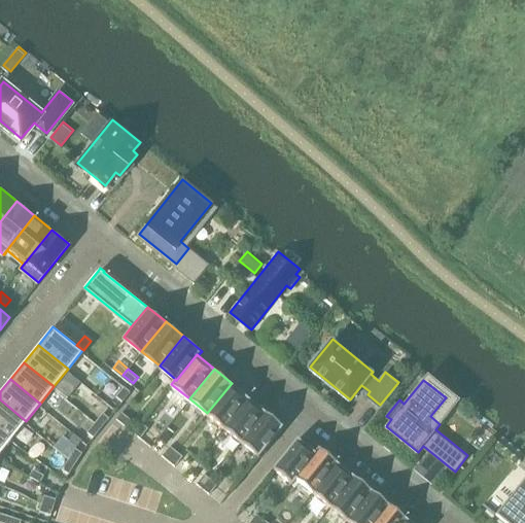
[(249,397),(232,383),(207,413),(224,427),(249,397)]
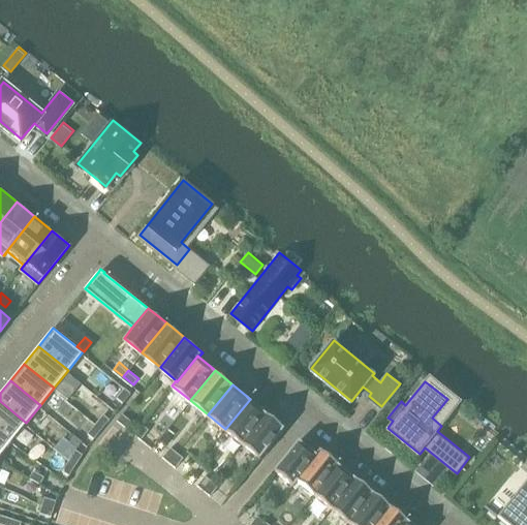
[(125,387),(118,396),(124,401),(132,392),(125,387)]
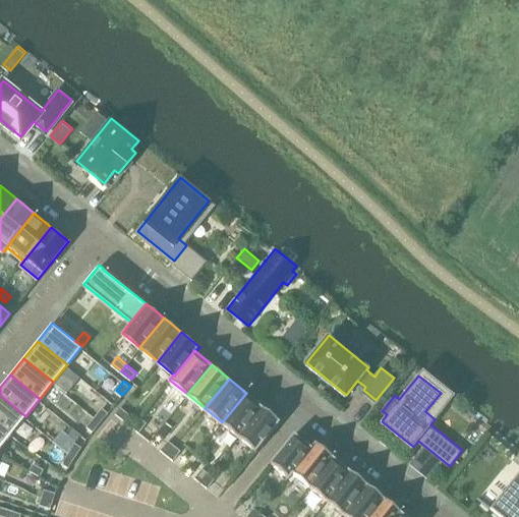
[(264,406),(246,393),(222,422),(239,436),(264,406)]
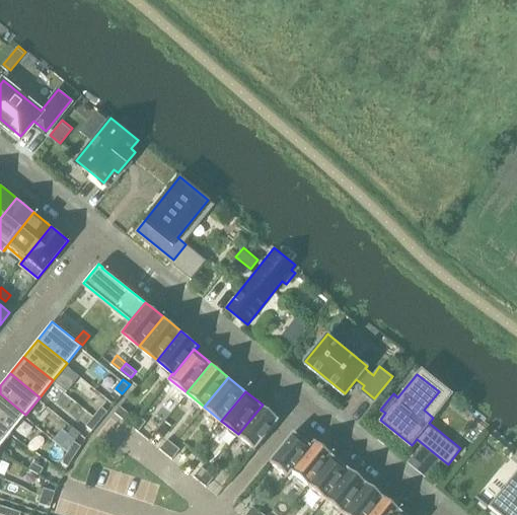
[(0,422),(12,431),(25,415),(0,393),(0,422)]
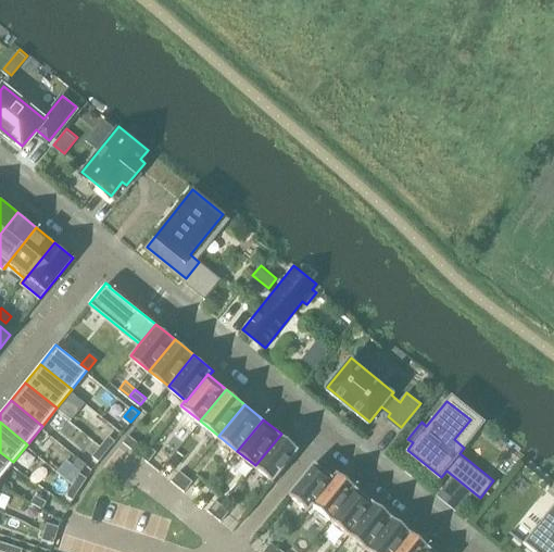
[(140,441),(129,433),(124,440),(135,449),(140,441)]
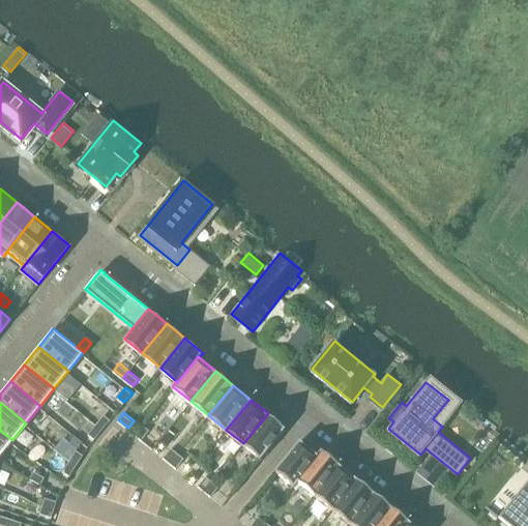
[(105,413),(96,422),(104,428),(111,418),(105,413)]
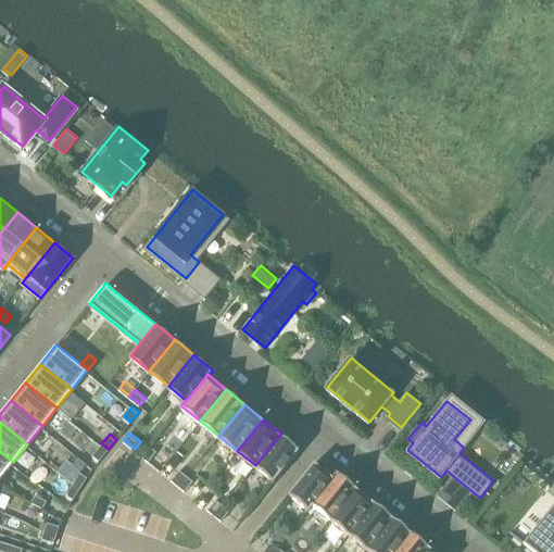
[(281,434),(255,465),(274,480),(300,449),(281,434)]
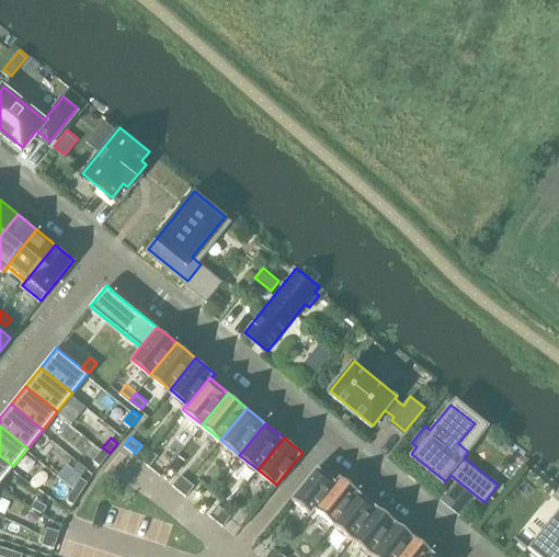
[(110,453),(102,447),(94,458),(101,464),(110,453)]
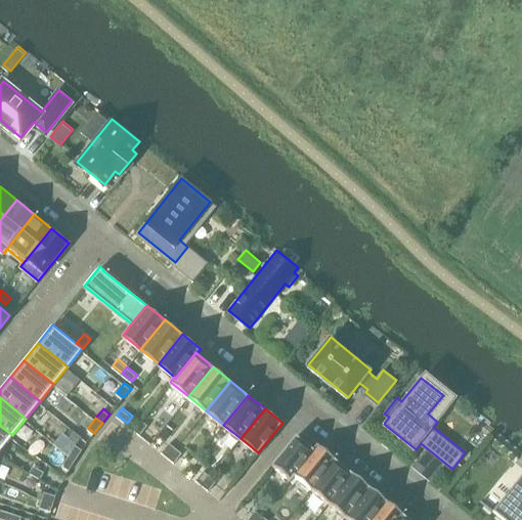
[(140,434),(148,424),(142,419),(134,428),(140,434)]
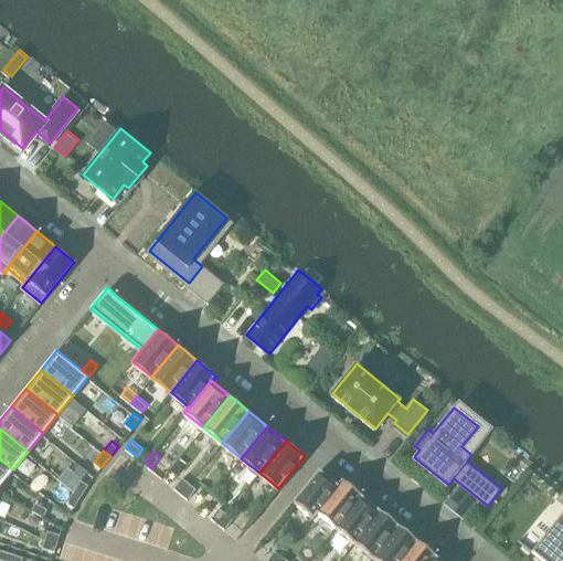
[(0,485),(13,469),(0,459),(0,485)]
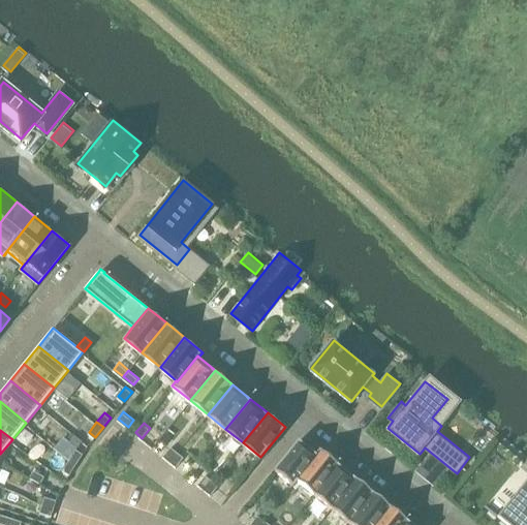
[(317,454),(316,453),(300,439),(275,469),(295,485),(299,480),(298,479),(317,454)]
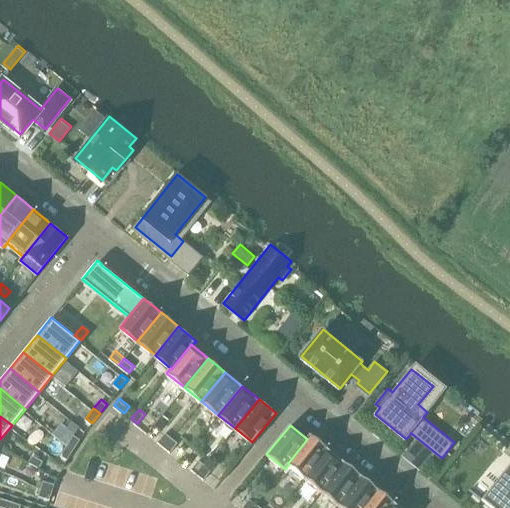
[(165,446),(172,436),(166,431),(158,440),(165,446)]
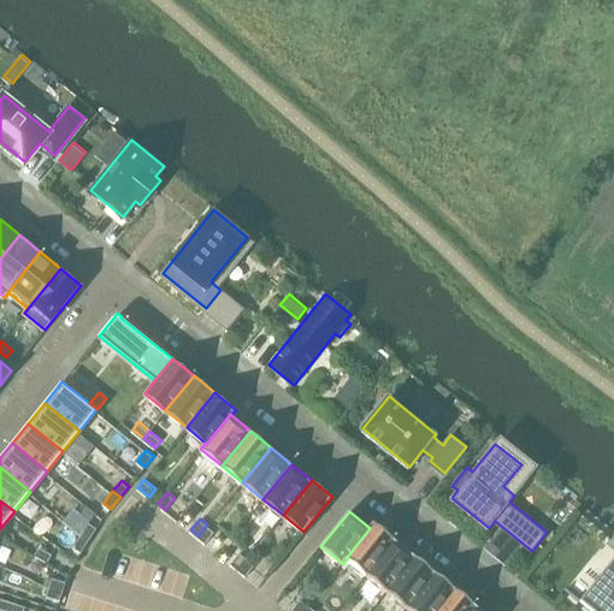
[(89,521),(82,534),(90,539),(98,527),(89,521)]
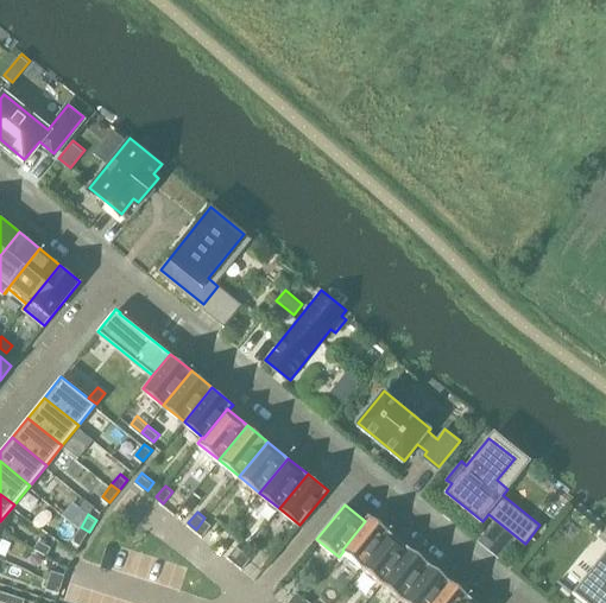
[(368,514),(364,520),(365,521),(342,550),(343,551),(363,566),(390,532),(368,514)]
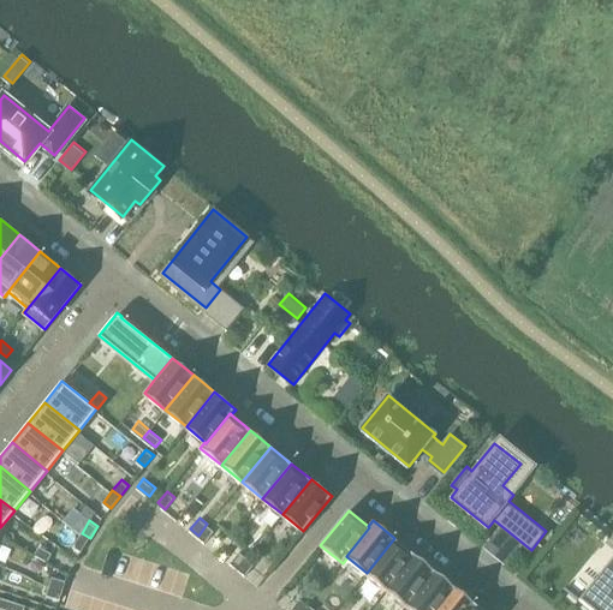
[(215,530),(207,524),(198,536),(206,542),(215,530)]
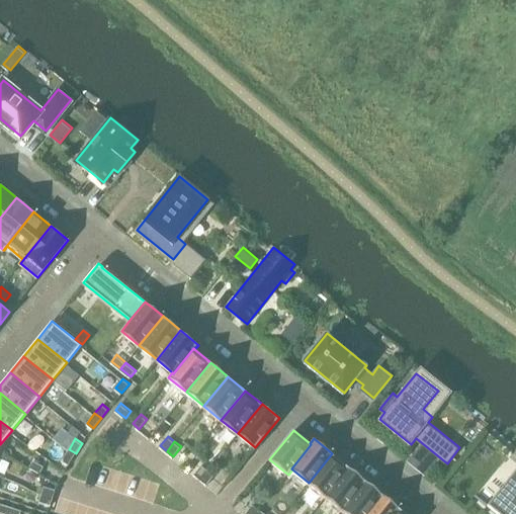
[(76,453),(69,449),(62,459),(69,463),(76,453)]
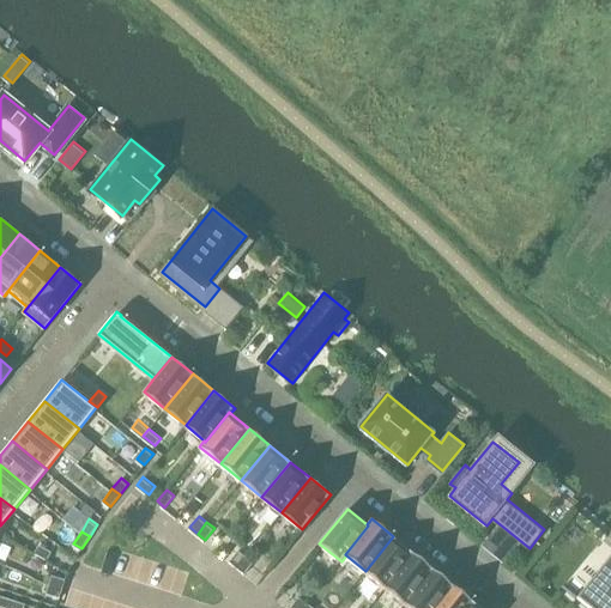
[(385,588),(413,553),(393,536),(366,571),(385,588)]
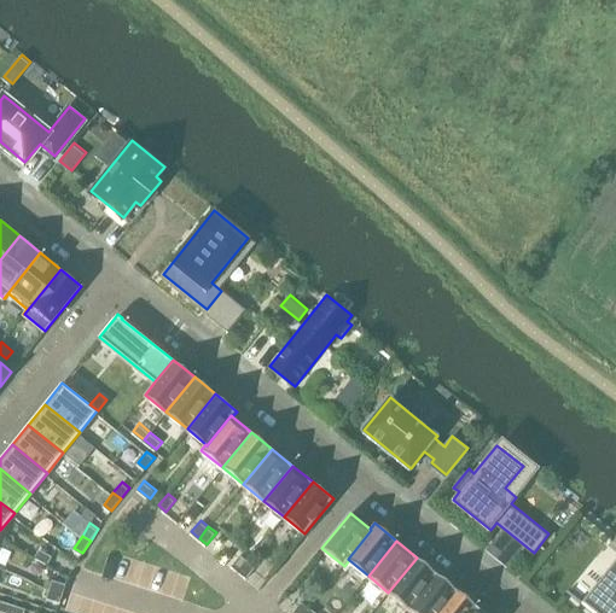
[(40,548),(35,556),(48,564),(53,555),(40,548)]
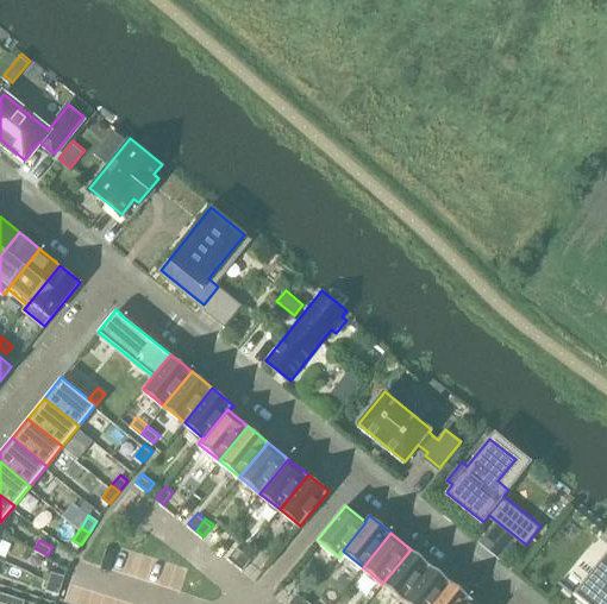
[(236,562),(245,551),(237,545),(229,557),(236,562)]
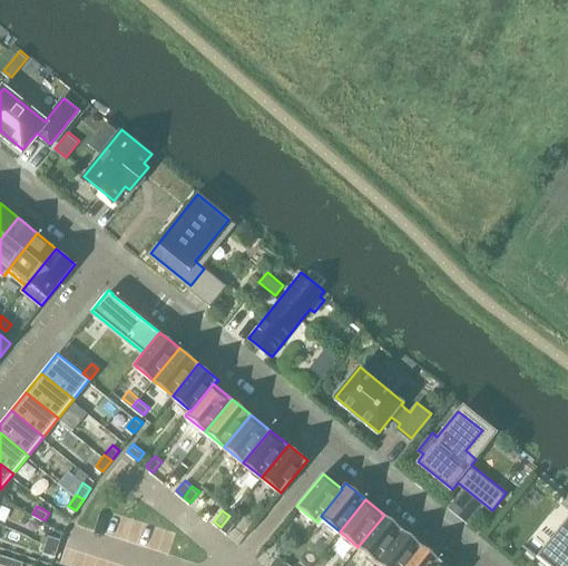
[(403,529),(384,515),(358,547),(376,562),(403,529)]
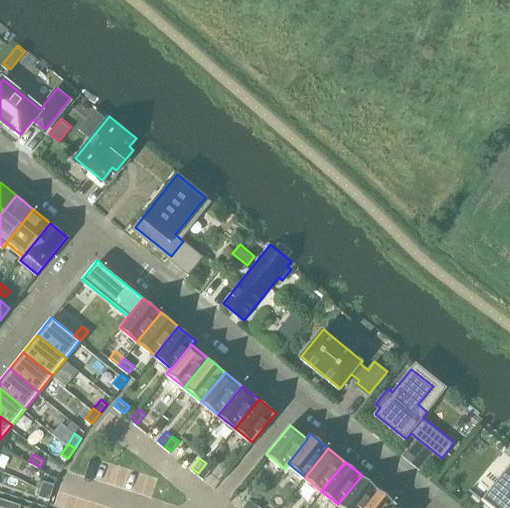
[(212,468),(206,463),(198,473),(204,478),(212,468)]
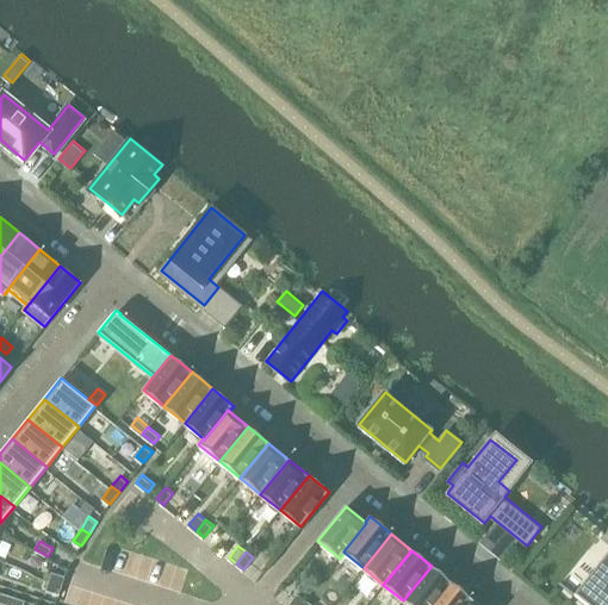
[(589,604),(607,604),(607,553),(575,593),(589,604)]
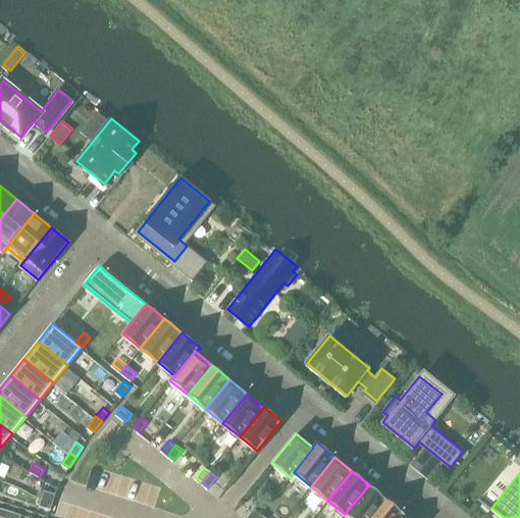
[(370,517),(386,499),(369,484),(345,514),(349,517),(370,517)]
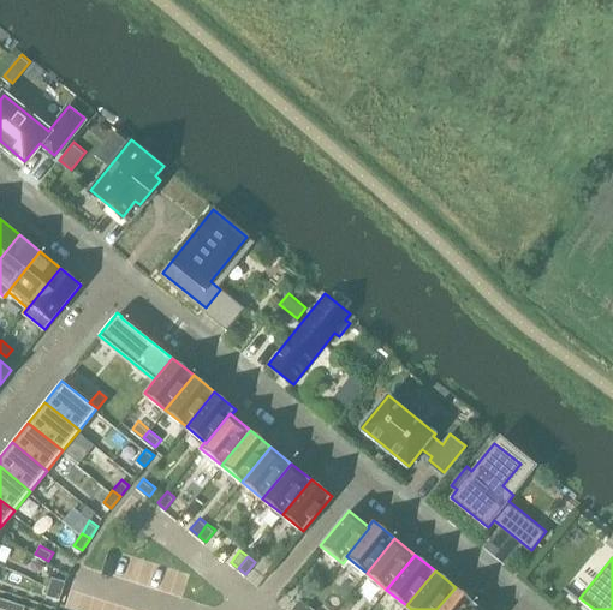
[(53,575),(51,585),(59,587),(63,579),(53,575)]
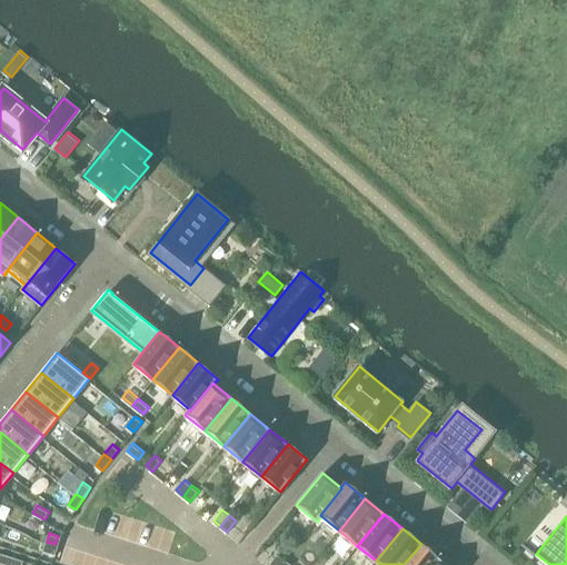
[(55,544),(47,542),(43,549),(52,553),(55,544)]
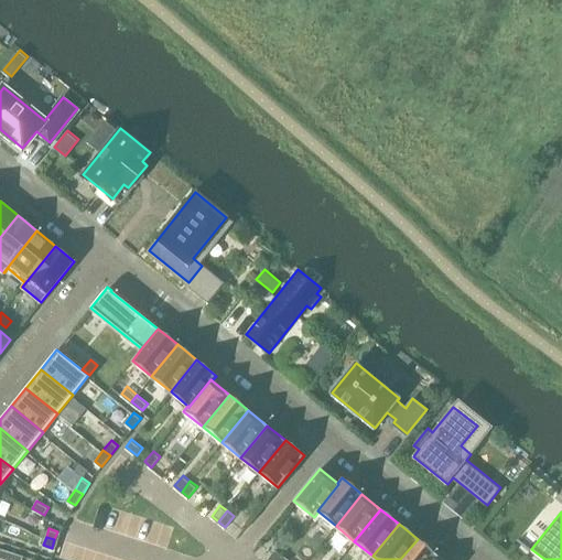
[(431,559),(436,555),(418,539),(400,559),(431,559)]
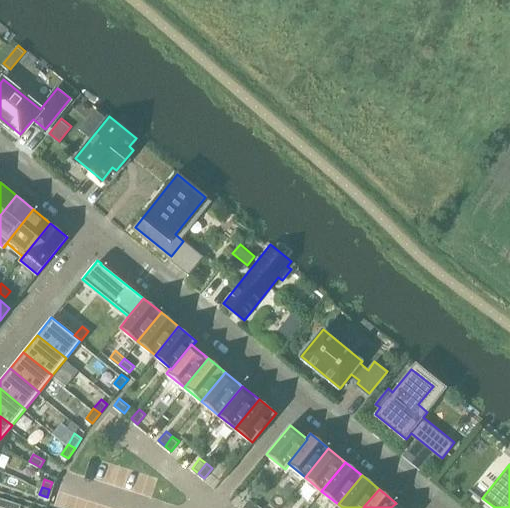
[(0,504),(8,507),(10,500),(0,496),(0,504)]
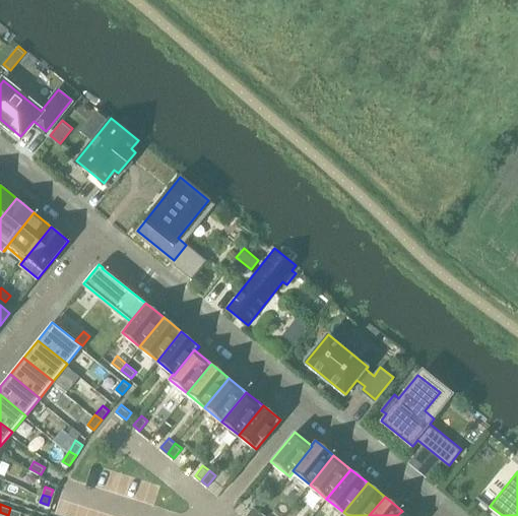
[(247,515),(255,515),(260,510),(253,505),(246,515),(247,515)]
